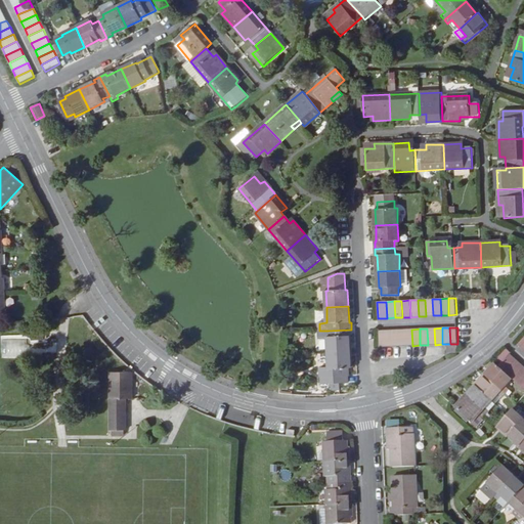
[(329,354),(350,353),(349,336),(351,336),(351,330),(328,331),(319,331),(319,338),(328,338),(329,354)]
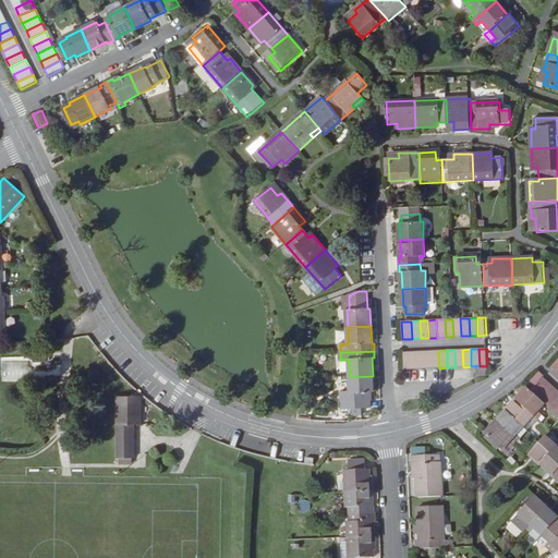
[(422,370),(421,351),(412,352),(413,370),(422,370)]
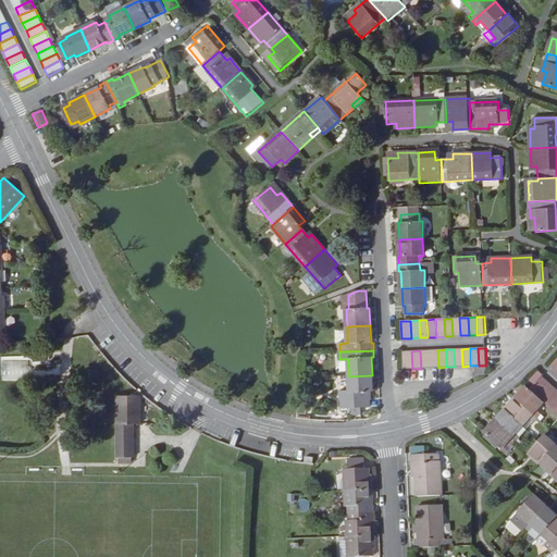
[(429,368),(429,350),(420,350),(421,369),(429,368)]
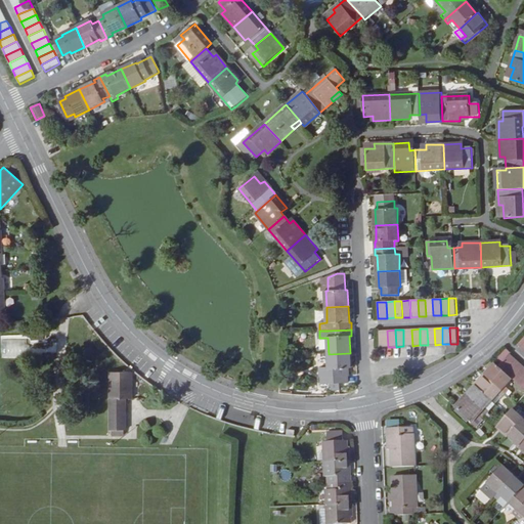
[(412,346),(411,330),(403,330),(403,346),(412,346)]
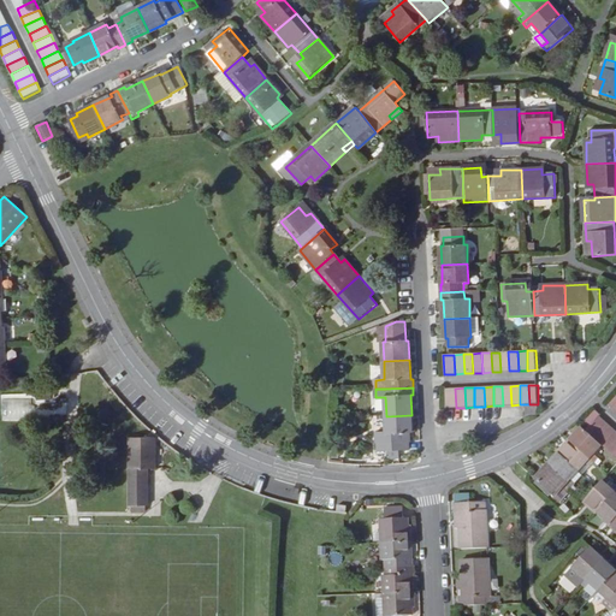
[(456,408),(455,389),(444,389),(445,408),(456,408)]
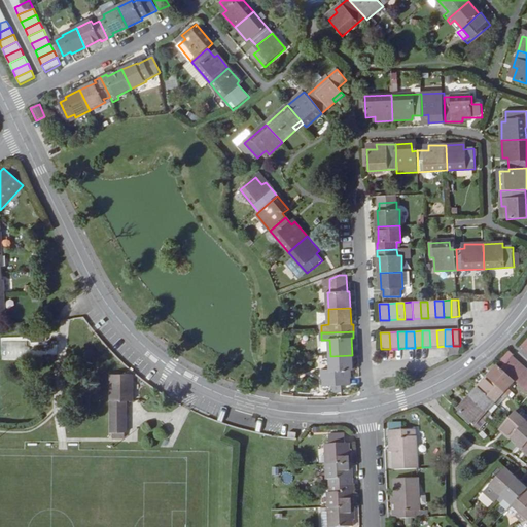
[(461,355),(460,346),(453,346),(450,346),(450,355),(461,355)]
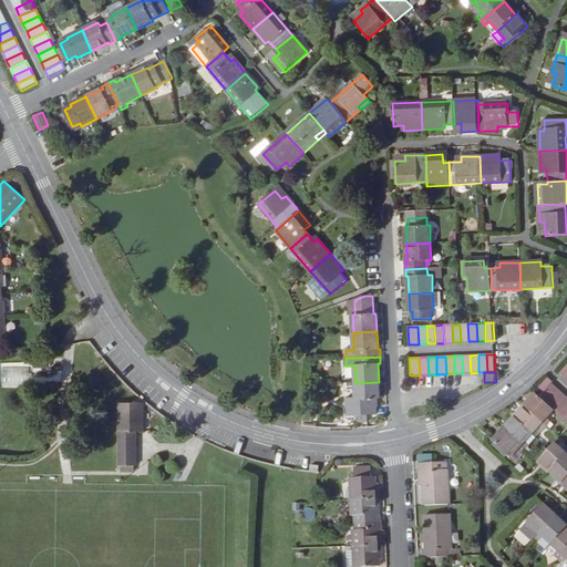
[(539,398),(552,384),(553,383),(547,379),(535,393),(536,394),(539,398)]
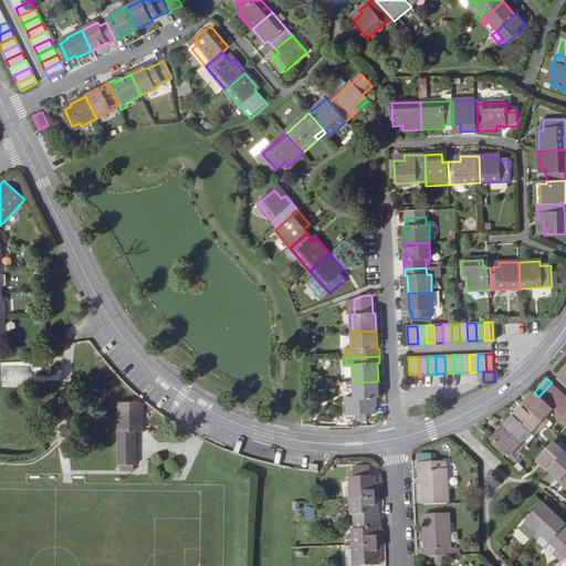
[(377,406),(377,397),(378,397),(378,381),(355,383),(355,398),(347,399),(347,408),(348,408),(348,415),(376,413),(376,406),(377,406)]
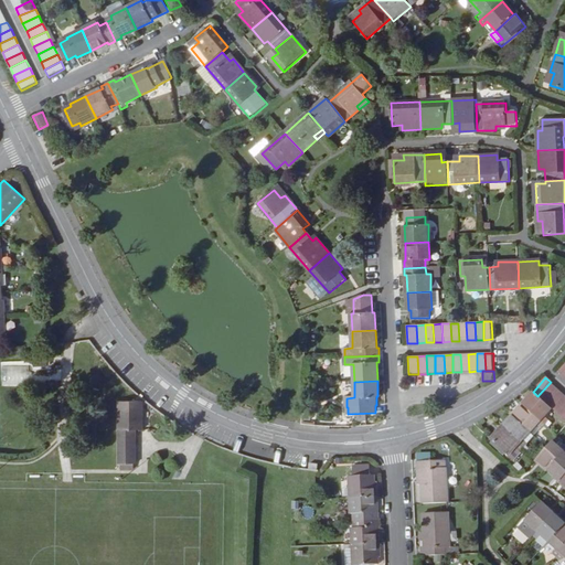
[(554,388),(550,383),(537,396),(543,401),(554,388)]
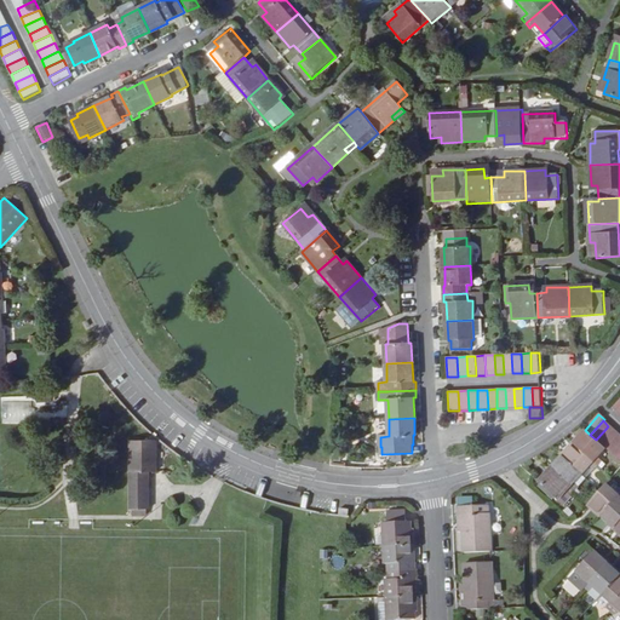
[(608,426),(596,440),(601,445),(614,430),(608,426)]
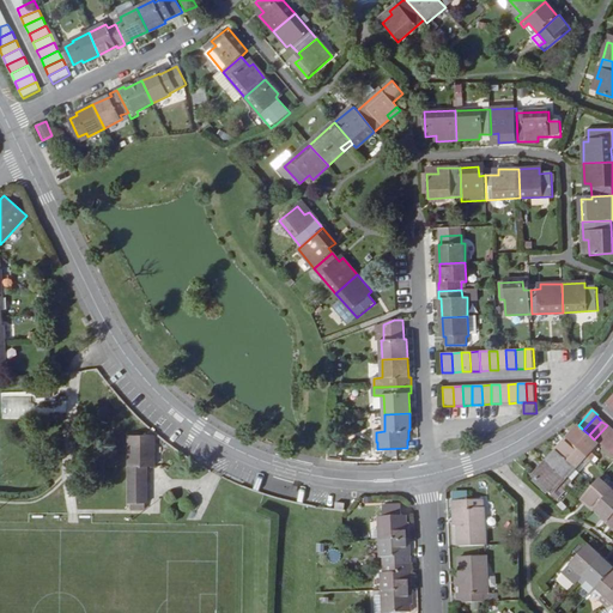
[(594,439),(599,444),(600,444),(612,431),(607,425),(594,439)]
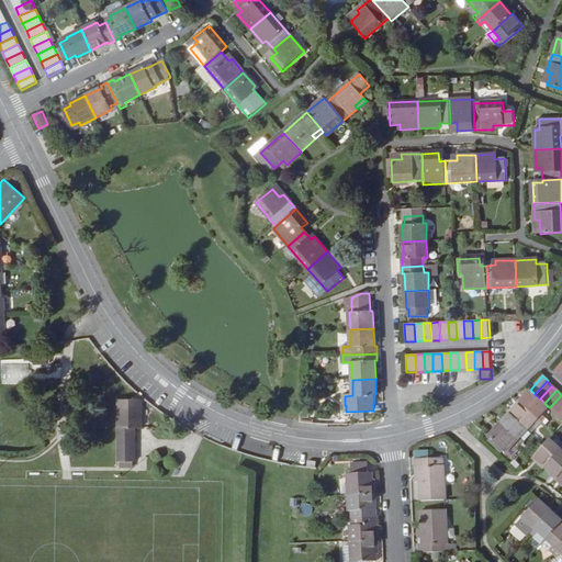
[(540,398),(535,394),(531,391),(520,403),(542,424),(546,419),(541,415),(549,407),(544,403),(540,398)]
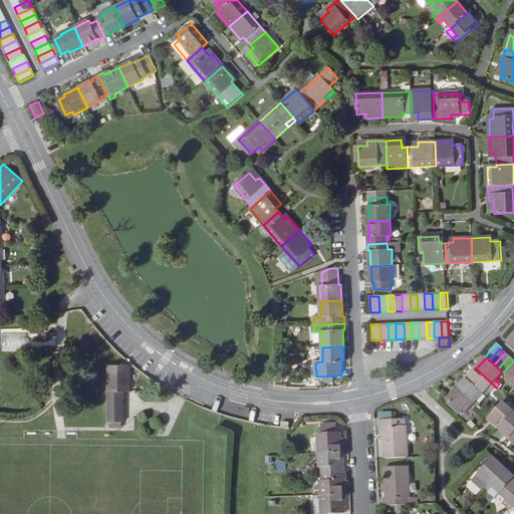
[(507,376),(513,368),(513,361),(503,372),(507,376)]
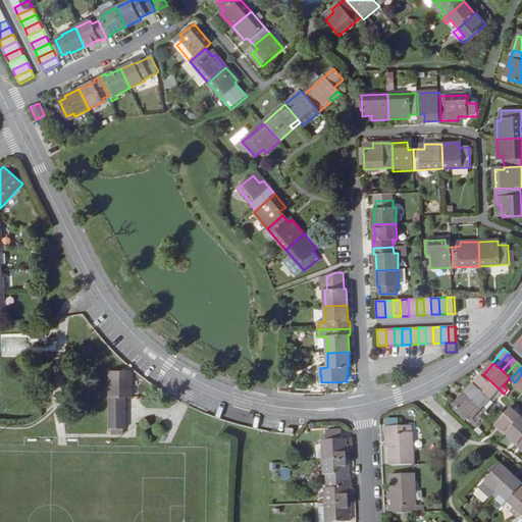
[(133,371),(109,370),(109,428),(111,428),(111,434),(123,434),(124,428),(125,428),(125,398),(132,398),(133,371)]
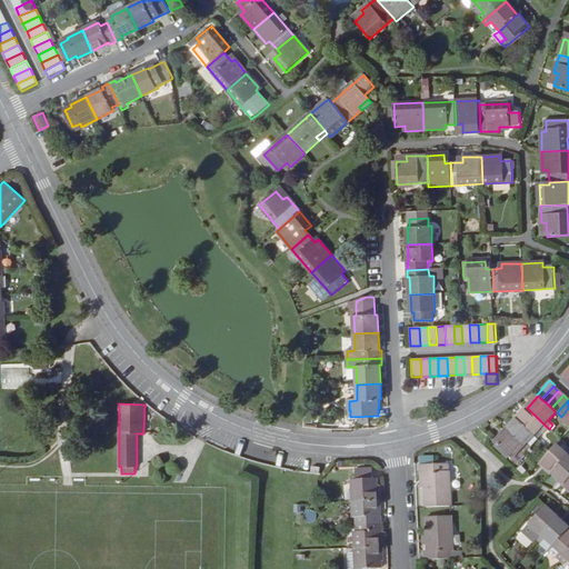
[(535,436),(540,429),(546,433),(549,429),(527,408),(516,420),(535,436)]
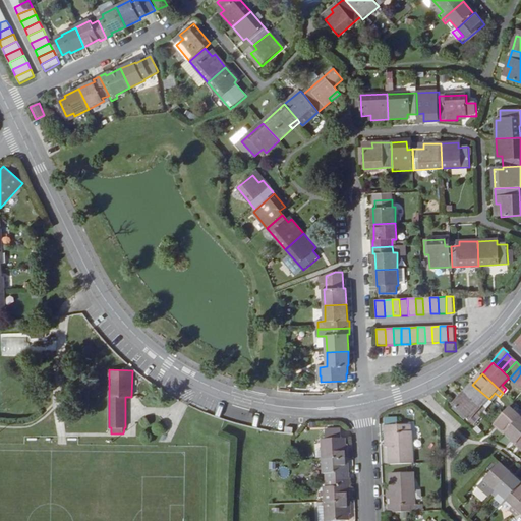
[(489,399),(472,385),(463,395),(483,414),(494,403),(489,399)]
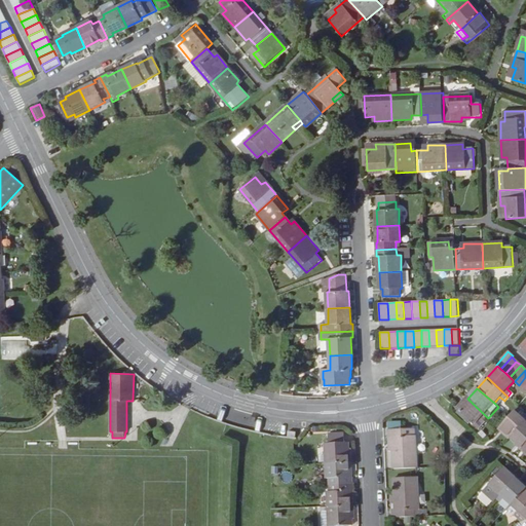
[(474,425),(480,418),(484,422),(488,418),(467,399),(457,411),(474,425)]
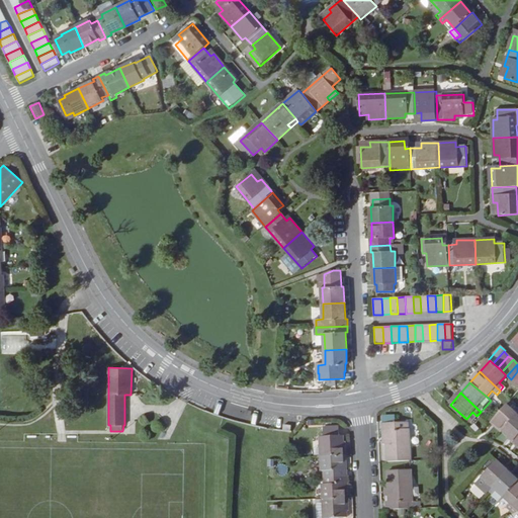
[(511,401),(502,411),(492,422),(503,433),(517,416),(510,409),(514,405),(511,401)]
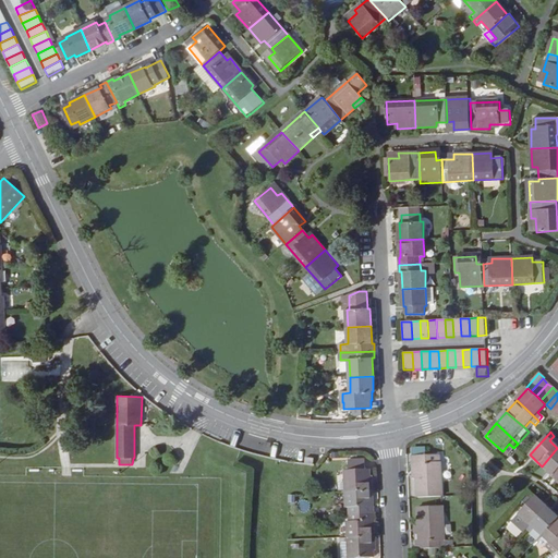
[(554,476),(557,471),(557,448),(542,466),(554,476)]
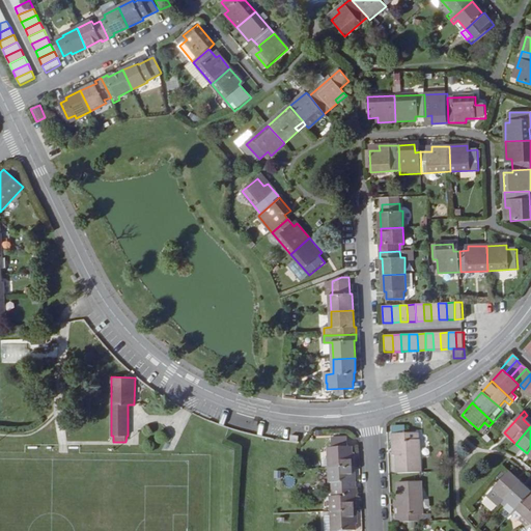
[(394,443),(396,443),(397,475),(421,474),(420,434),(393,435),(394,443)]
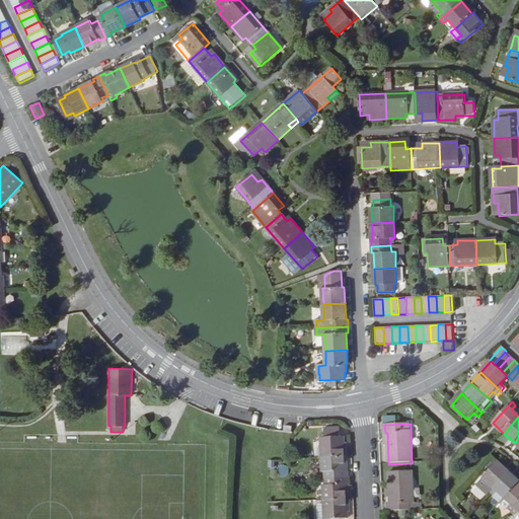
[(321,438),(322,458),(348,457),(347,450),(345,450),(344,437),(341,437),(340,428),(324,428),(324,438),(321,438)]
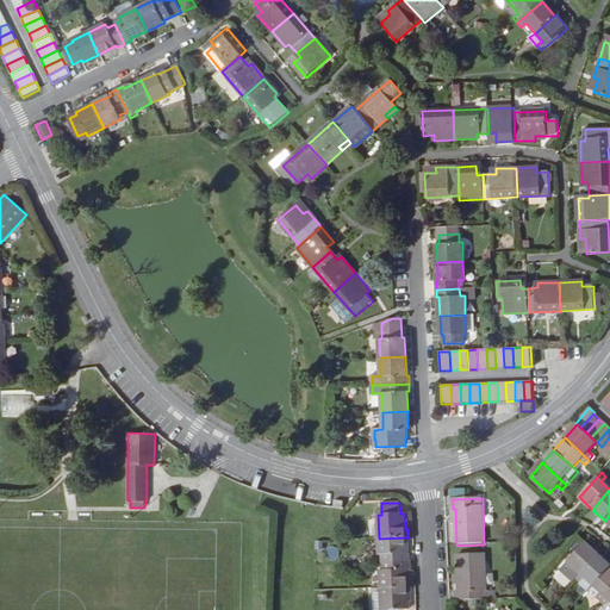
[(406,554),(405,537),(379,539),(380,564),(410,562),(410,554),(406,554)]
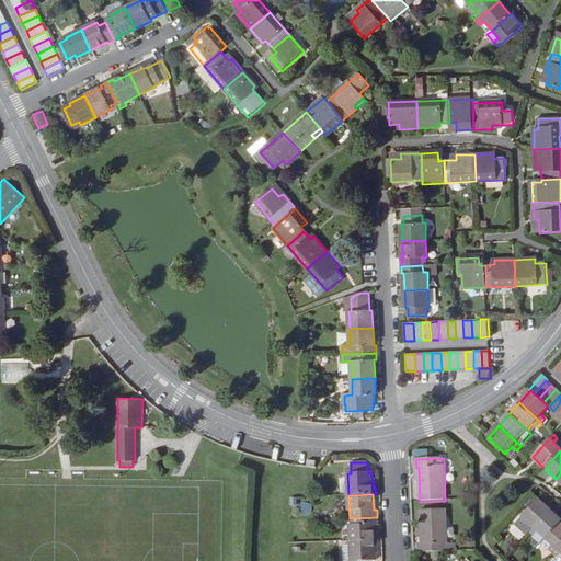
[(529,534),(549,512),(537,501),(522,517),(529,525),(525,529),(529,534)]
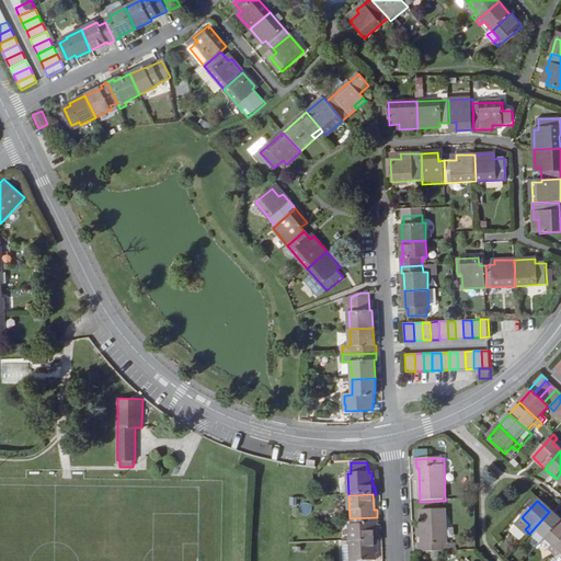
[(300,514),(311,514),(310,503),(299,504),(300,514)]
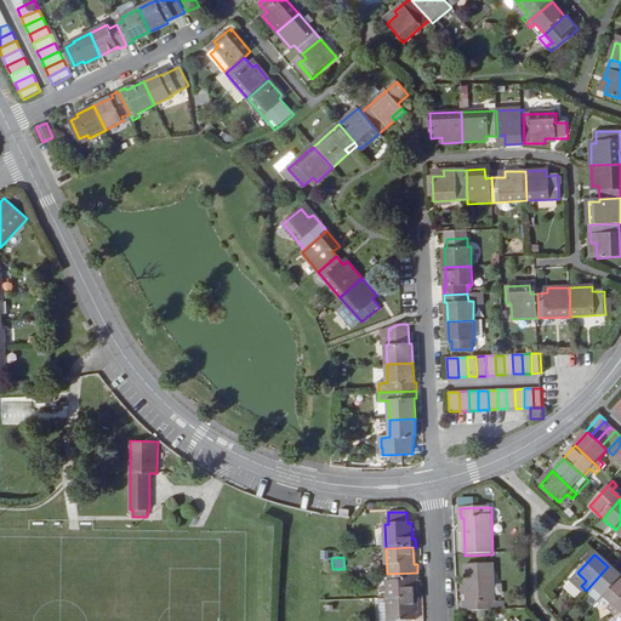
[(463,613),(479,611),(490,611),(495,611),(493,565),(465,567),(466,603),(463,604),(463,613)]
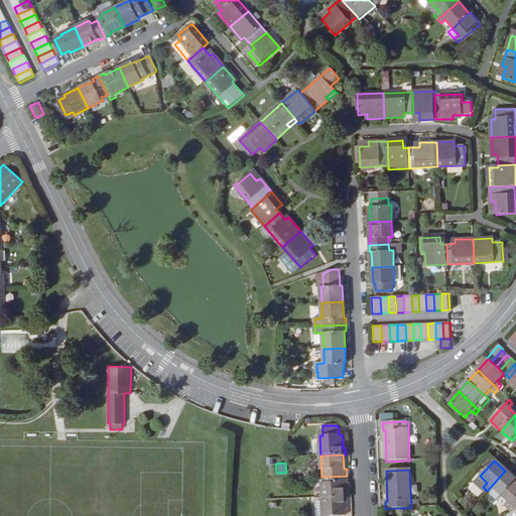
[(502,495),(515,480),(505,471),(487,491),(491,494),(495,489),(502,495)]
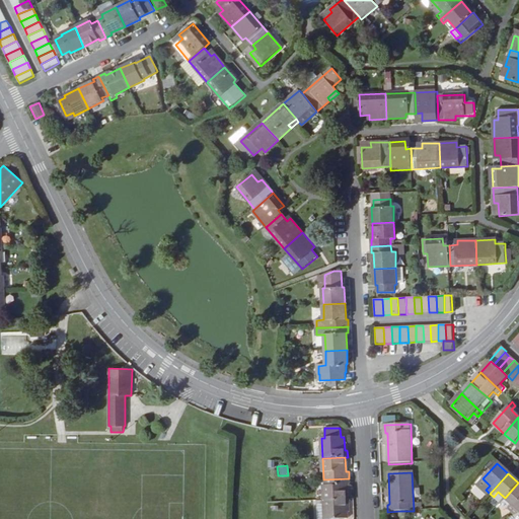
[(349,485),(349,478),(323,479),(324,501),(348,500),(347,485),(349,485)]
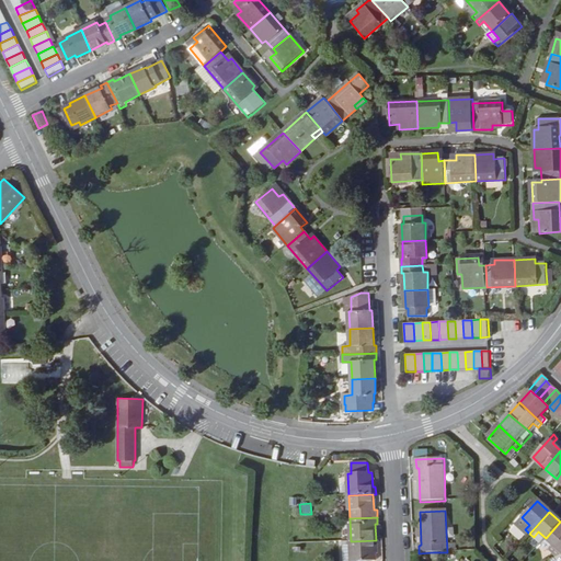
[(546,538),(552,545),(548,550),(552,554),(560,544),(560,522),(546,538)]
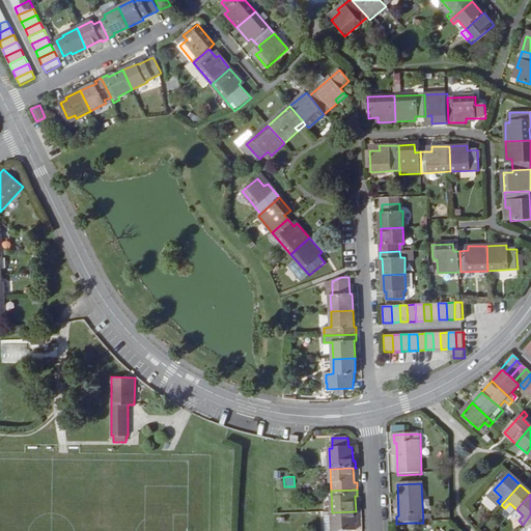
[(333,530),(355,530),(356,530),(356,519),(358,518),(358,511),(356,511),(332,512),(333,530)]
